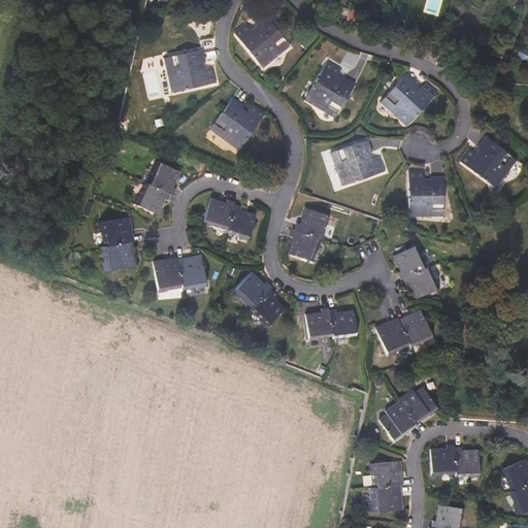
[(289,45),(265,17),(256,25),(257,27),(252,31),(246,24),(234,34),(262,68),(289,45)]
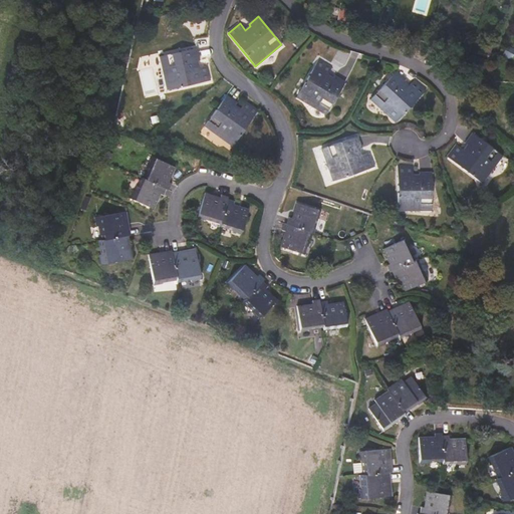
[(489,58),(492,45),(480,41),(476,55),(489,58)]
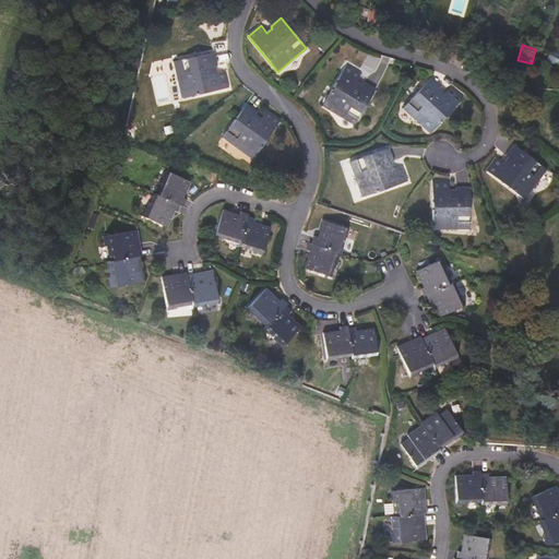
[(215,74),(213,67),(216,67),(213,54),(175,61),(182,98),(227,88),(224,72),(215,74)]
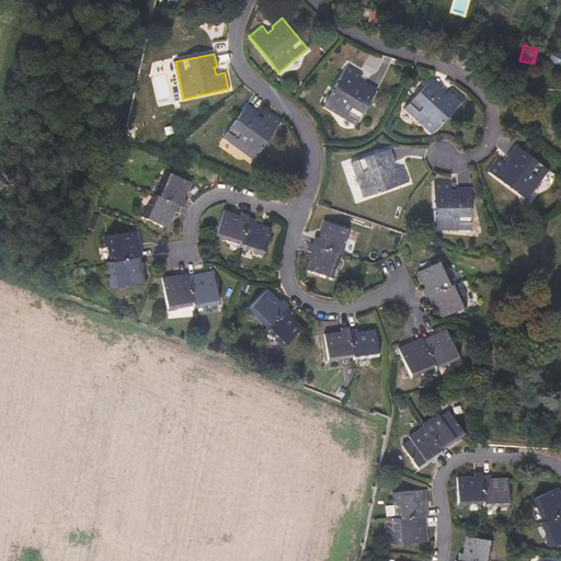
[(355,125),(376,91),(365,83),(363,87),(357,83),(362,75),(347,66),(323,105),(355,125)]
